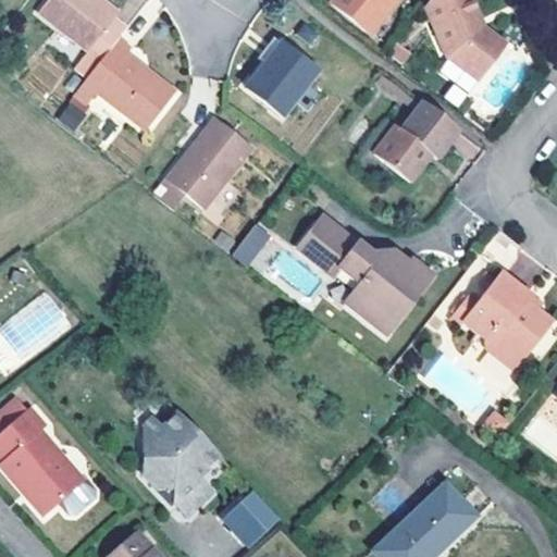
[(119,38),(126,28),(114,20),(119,13),(101,0),(48,0),(39,12),(89,51),(84,58),(96,66),(119,38)]
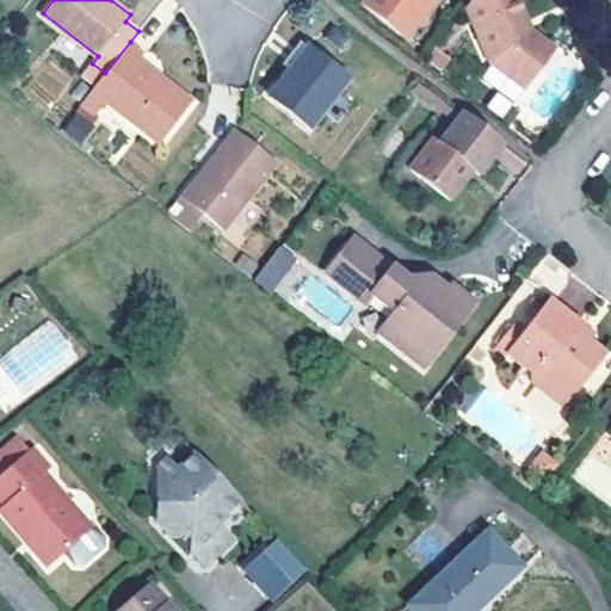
[(364,0),(362,2),(406,39),(437,0),(364,0)]
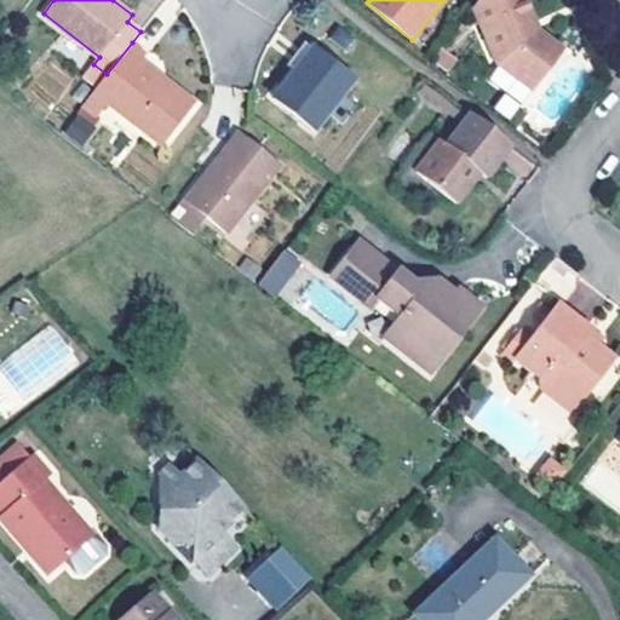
[(532,93),(549,72),(540,64),(556,45),(537,29),(530,32),(526,21),(530,18),(523,0),(478,0),(471,9),(497,67),(532,93)]
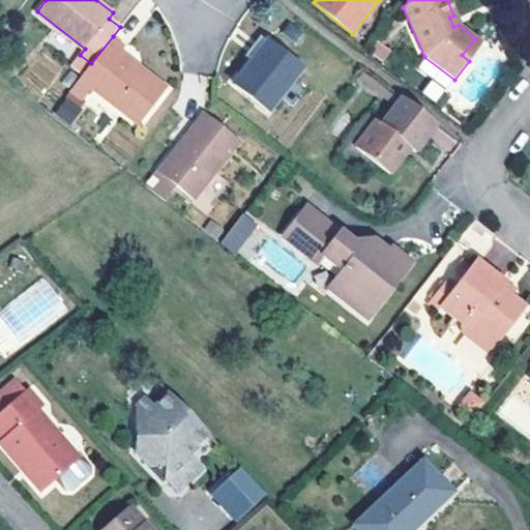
[(303,32),(290,23),(281,34),(295,43),(303,32)]
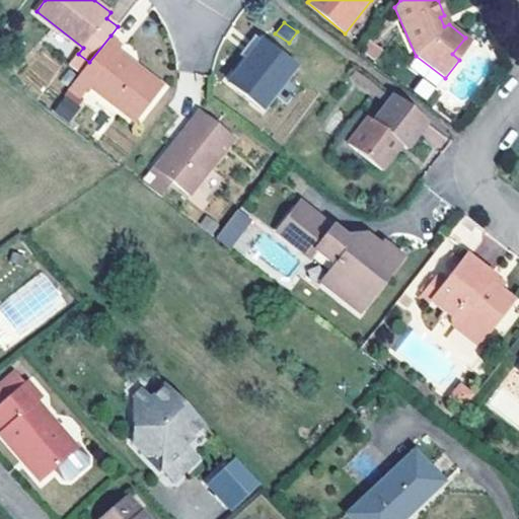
[(89,62),(82,71),(93,79),(89,84),(137,121),(163,86),(118,50),(122,45),(110,35),(89,62)]
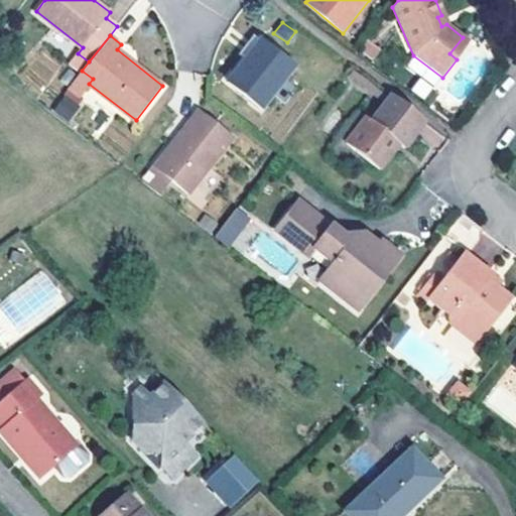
[(238,52),(246,58),(259,41),(252,35),(238,52)]
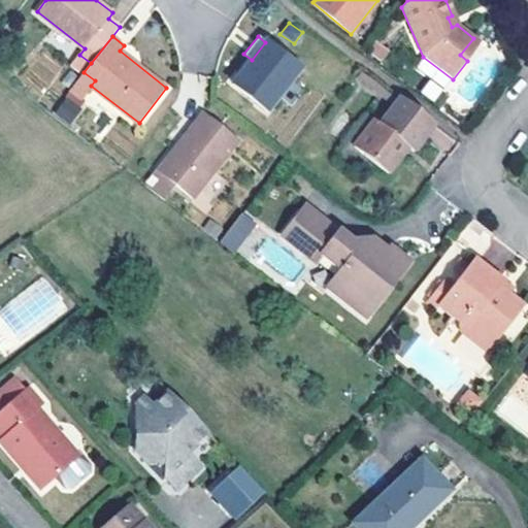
[(481,43),(473,38),(460,55),(467,61),(481,43)]
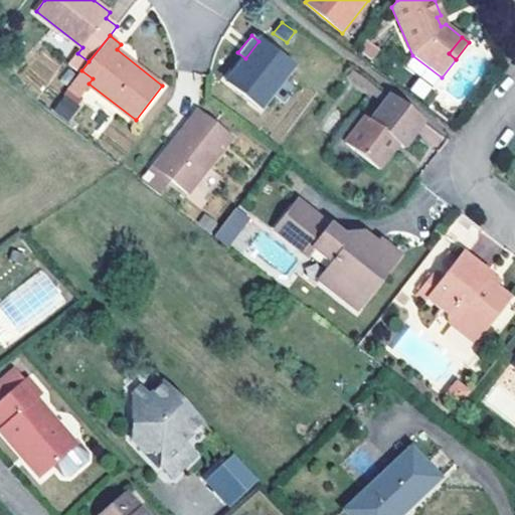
[(380,50),(366,39),(359,49),(372,59),(380,50)]
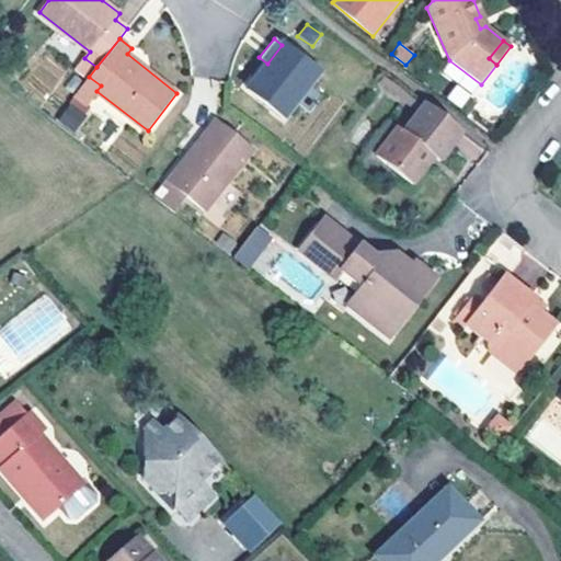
[(318,73),(282,45),(267,64),(247,90),(284,118),(318,73)]
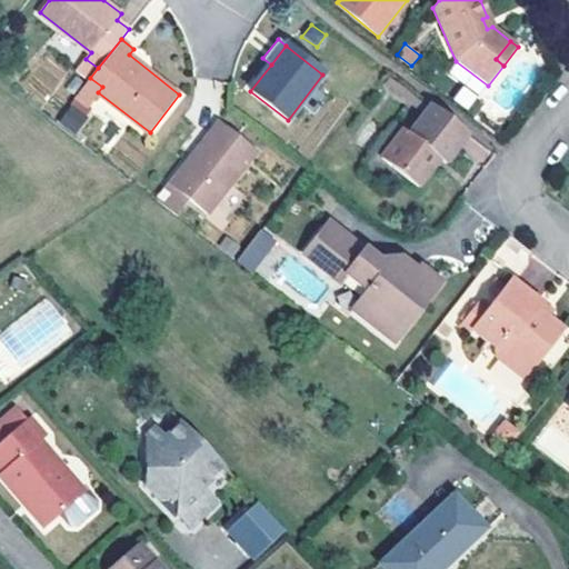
[(435,159),(440,163),(443,166),(469,136),(431,106),(408,135),(403,131),(380,160),(396,173),(418,191),(433,171),(429,167),(435,159)]
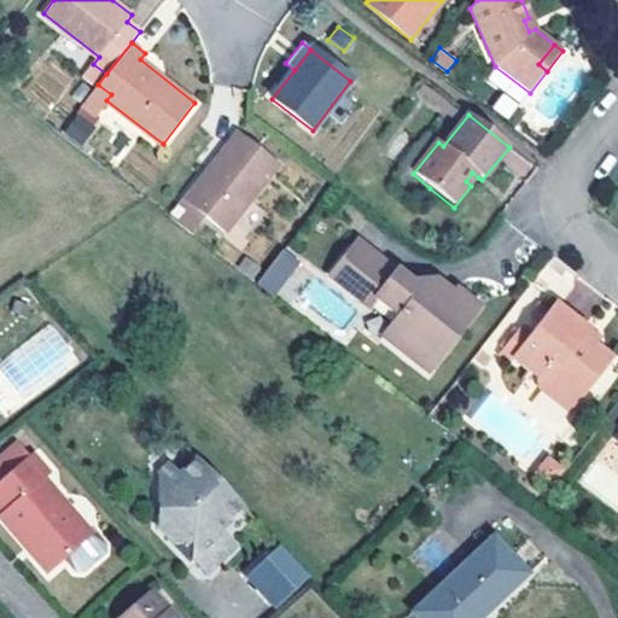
[(278,163),(237,133),(170,217),(191,233),(204,216),(225,233),(278,163)]
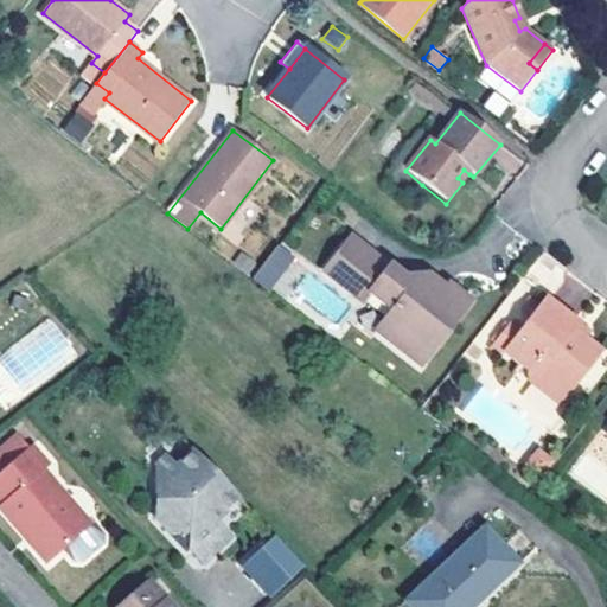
[(458,178),(462,183),(470,174),(464,170),(458,178)]
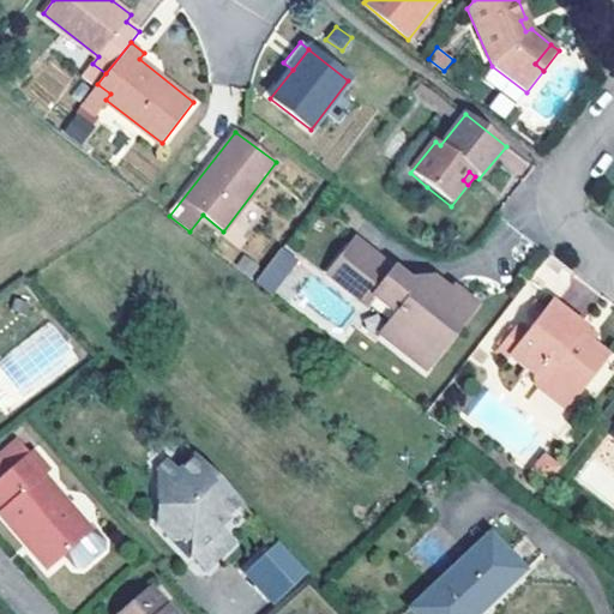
[(333,188),(323,200),(332,209),(343,197),(333,188)]
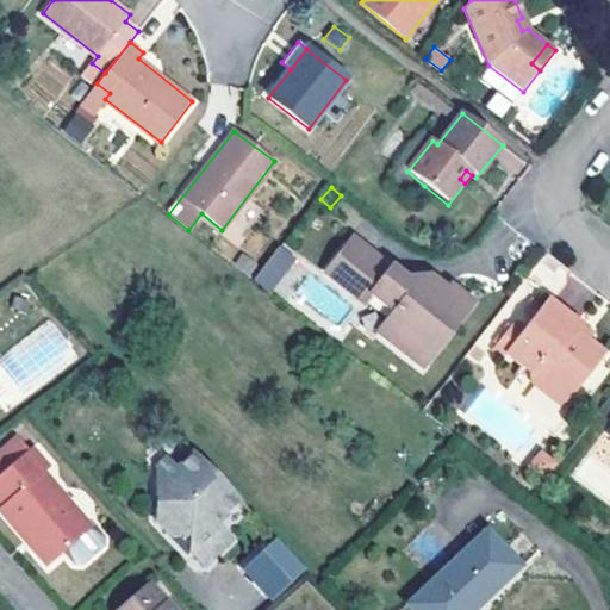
[(372,265),(375,260),(350,240),(346,244),(372,265)]
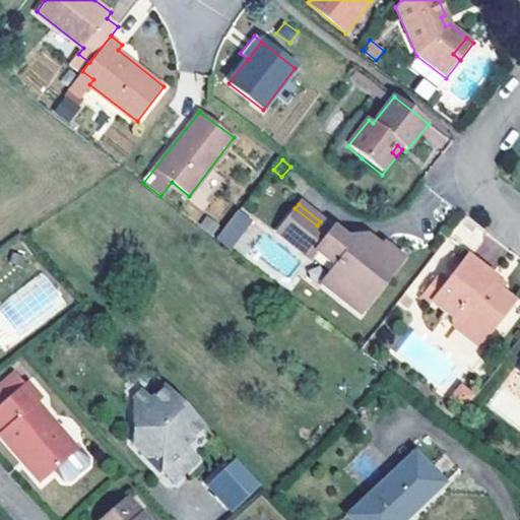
[(226,247),(255,221),(243,208),(214,233),(226,247)]
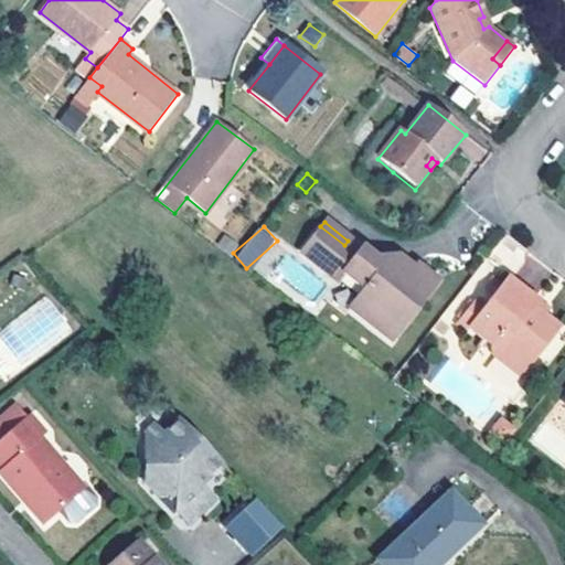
[(415,263),(412,267),(408,272),(397,264),(401,258),(394,253),(375,258),(361,248),(360,251),(348,241),(344,245),(320,226),(299,254),(334,283),(340,276),(344,270),(365,287),(361,292),(348,308),(388,341),(436,280),(415,263)]
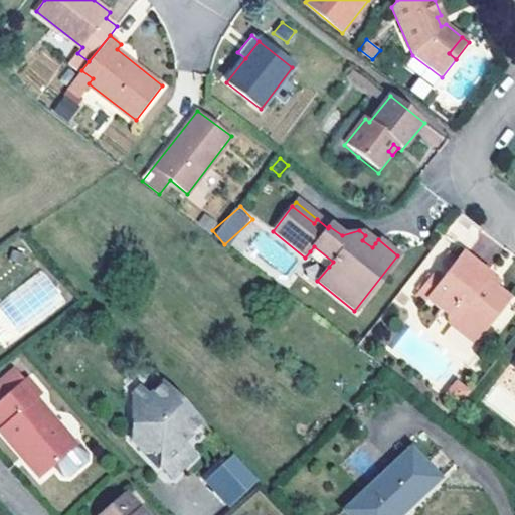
[(375,243),(365,235),(362,240),(372,247),(375,243)]
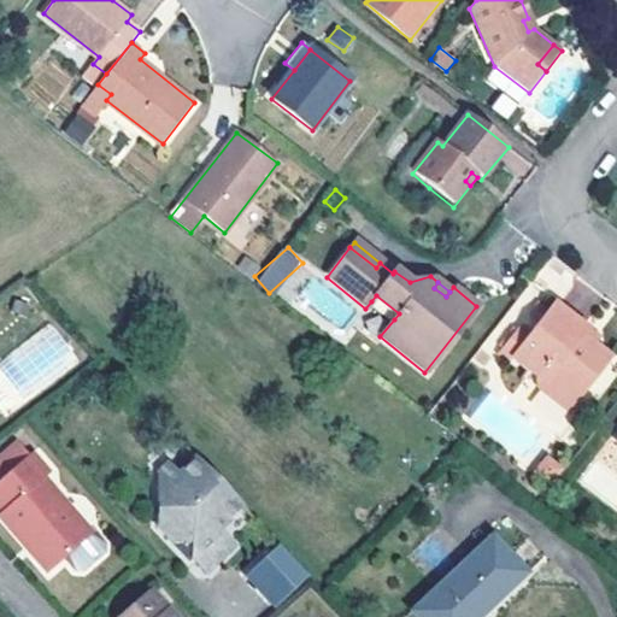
[(376,295),(371,301),(394,319),(399,313),(376,295)]
